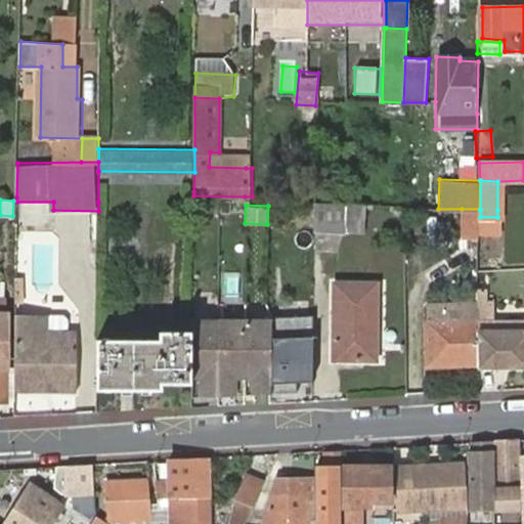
[(319,210),(318,237),(350,237),(350,206),(318,205),(319,210)]
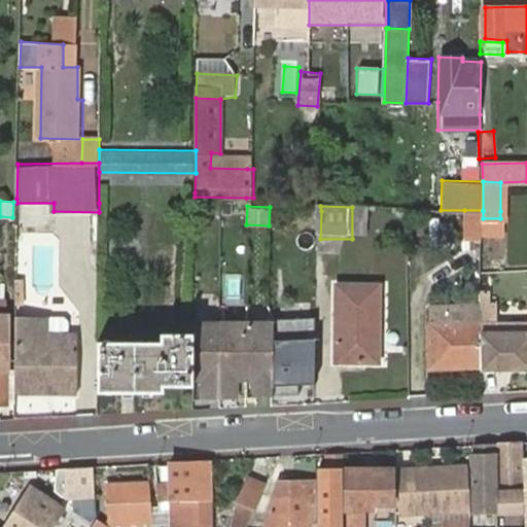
[(463,238),(483,238),(483,218),(483,211),(483,210),(464,210),(463,238)]
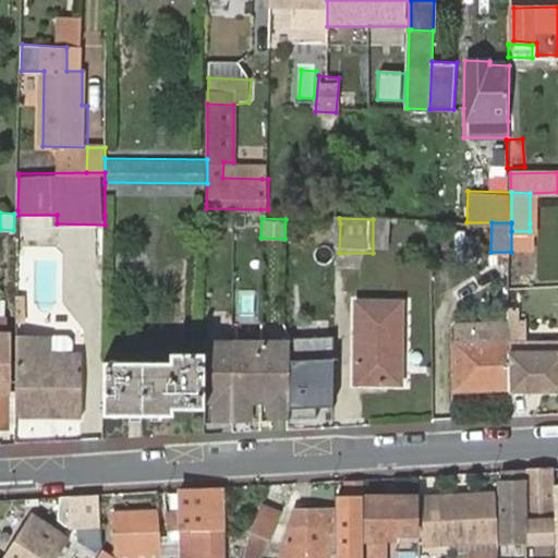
[(407,302),(363,301),(362,381),(405,383),(407,302)]
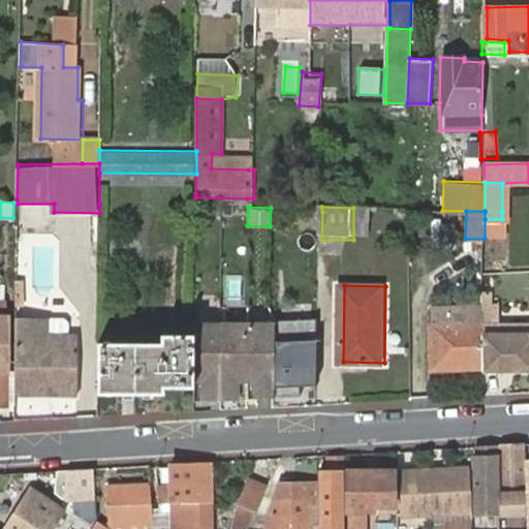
[(486,324),(486,309),(452,310),(435,311),(437,365),(462,365),(462,371),(486,371),(486,366),(486,324)]
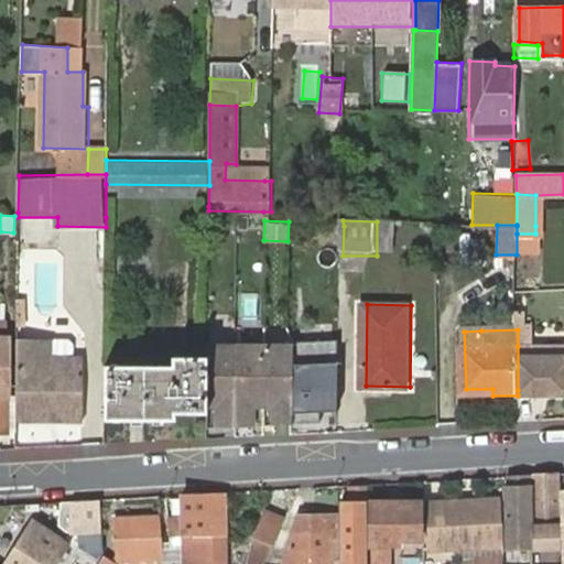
[(307,338),(207,342),(207,423),(325,418),(324,405),(342,404),(342,334),(307,335),(307,338)]
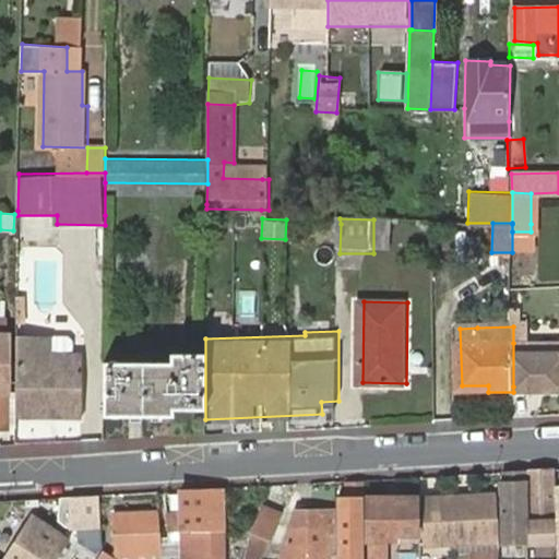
[(8,335),(0,334),(0,429),(11,430),(8,335)]
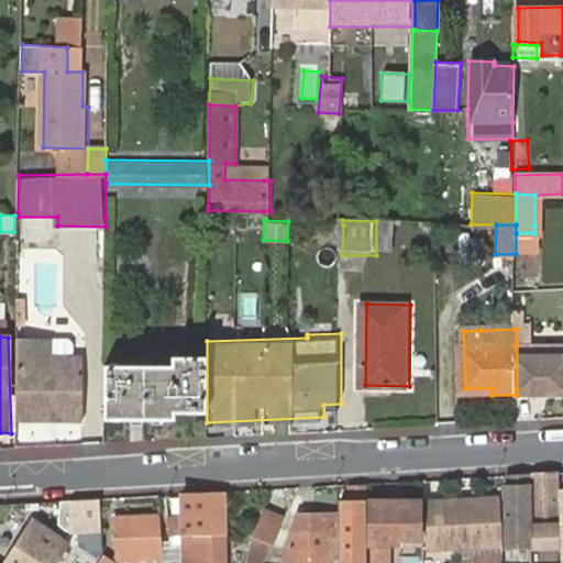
[(51,342),(17,343),(19,395),(20,421),(87,419),(85,356),(76,357),(75,342),(70,339),(56,339),(51,343),(51,342)]
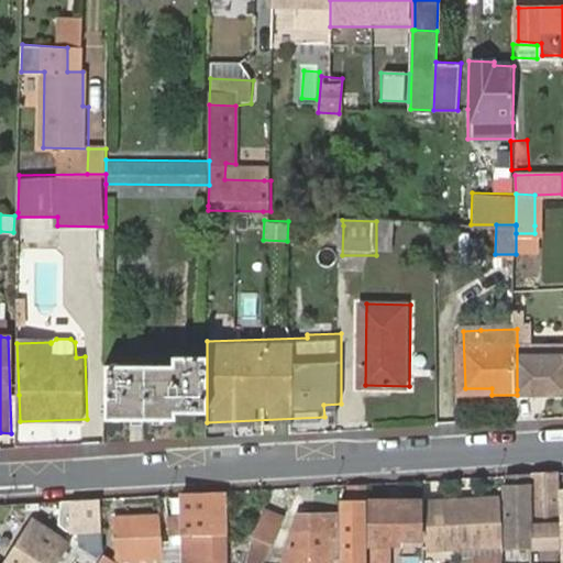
[(562,344),(517,345),(517,389),(531,388),(531,394),(541,394),(542,388),(551,388),(553,394),(562,393),(562,344)]
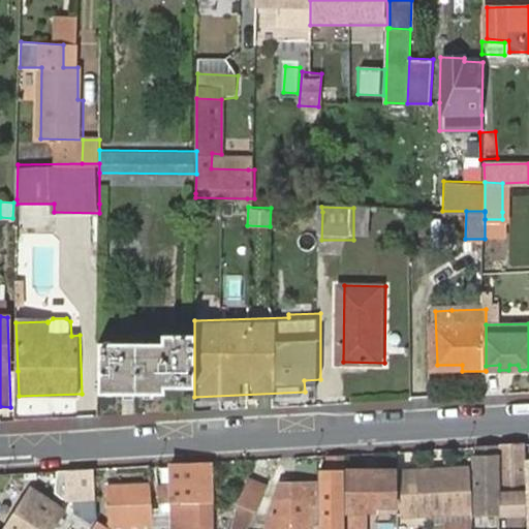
[(194,383),(195,332),(164,332),(164,339),(98,337),(98,387),(166,390),(166,382),(194,383)]
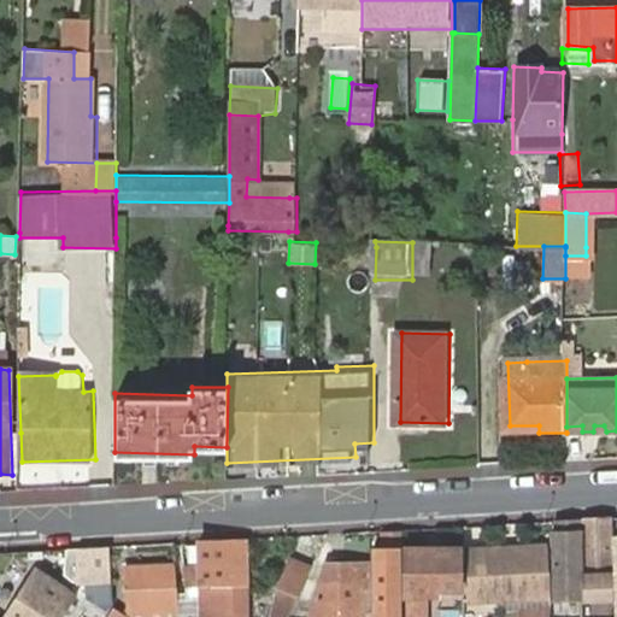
[(613,518),(588,519),(589,575),(615,575),(613,534),(613,518)]
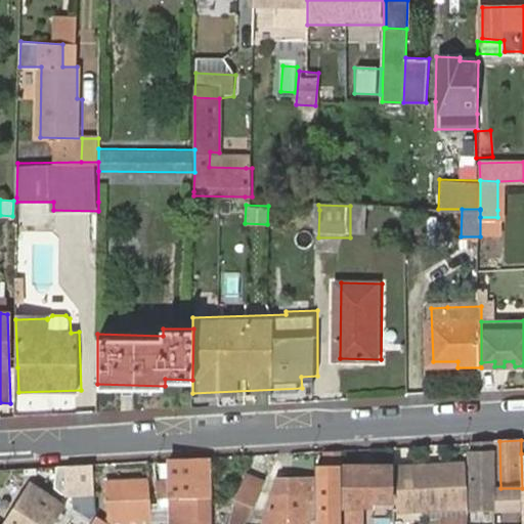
[(493,441),(471,442),(473,498),(495,497),(493,441)]
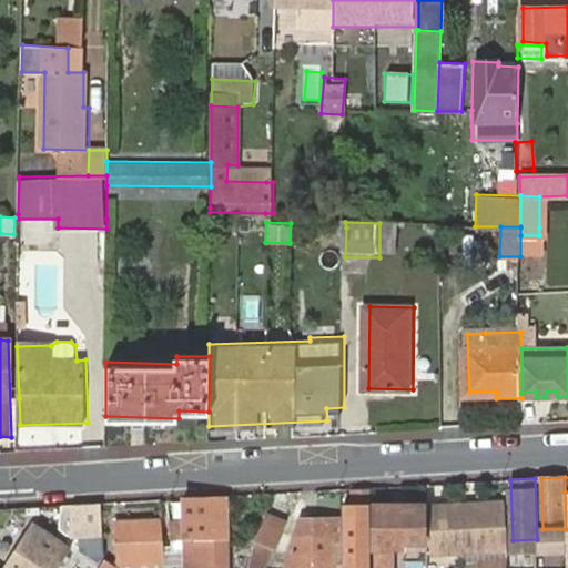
[(348,535),(346,567),(371,567),(371,488),(354,489),(354,535),(348,535)]
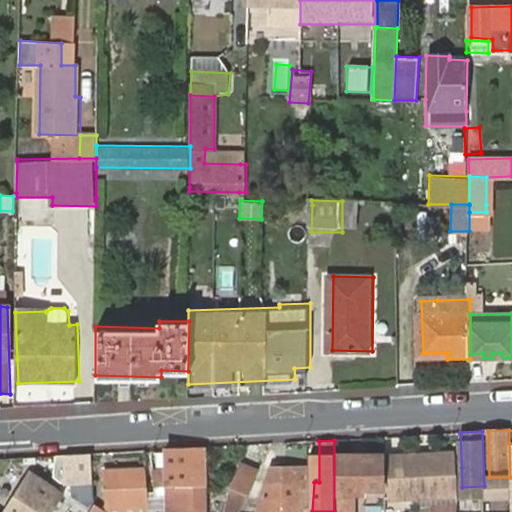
[(206,448),(165,448),(165,483),(181,484),(182,486),(205,487),(206,448)]
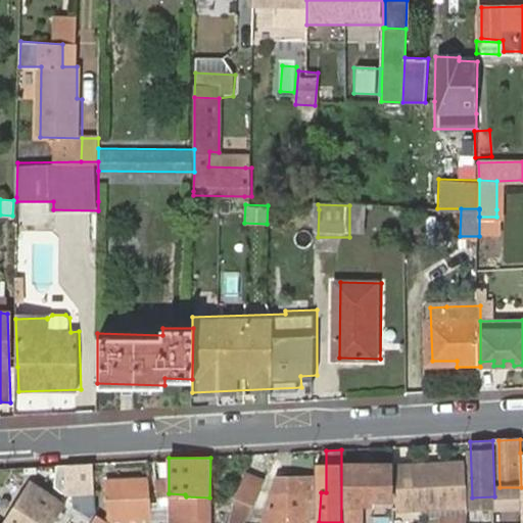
[(95,464),(63,465),(64,496),(97,495),(95,464)]
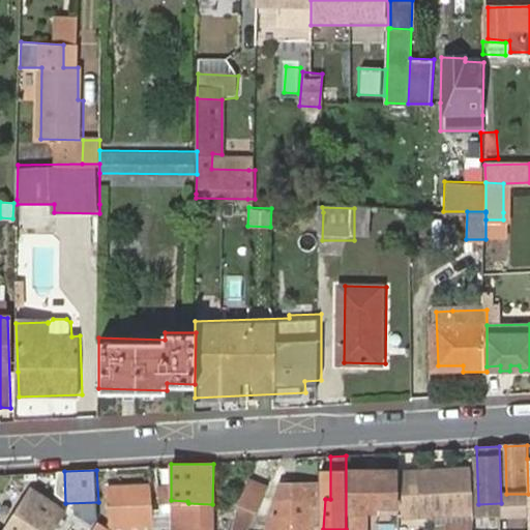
[(401,475),(401,519),(473,512),(473,510),(470,470),(401,475)]
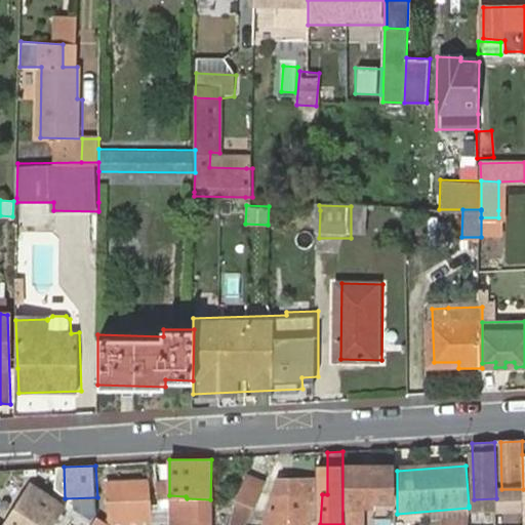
[(395,496),(394,472),(366,472),(364,470),(347,471),(347,523),(366,523),(366,496),(395,496)]
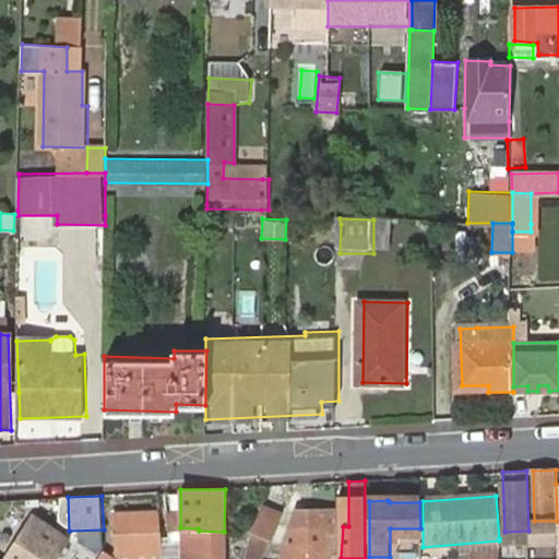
[(263,558),(286,513),(266,507),(256,533),(248,558),(263,558)]
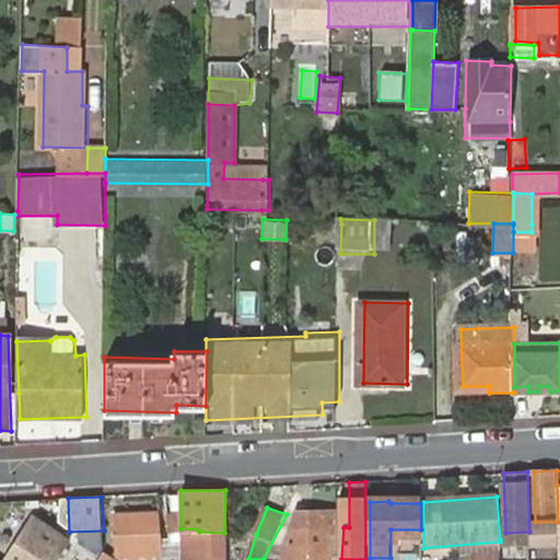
[(159,509),(113,511),(114,549),(160,548),(159,509)]
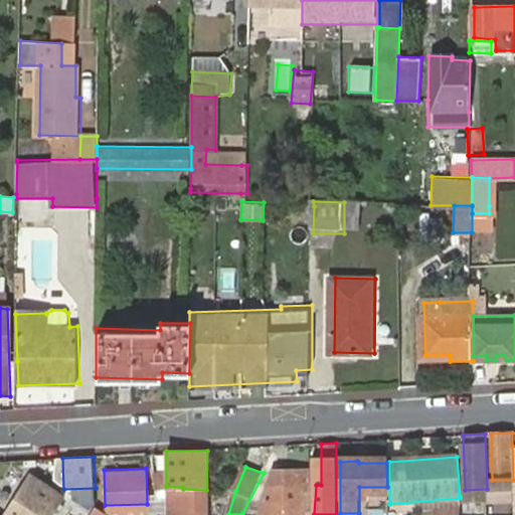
[(311,514),(312,512),(307,512),(307,492),(312,492),(312,469),(277,468),(275,472),(272,479),(270,483),(268,489),(266,494),(265,499),(263,504),(261,509),(258,514),(256,514),(311,514)]
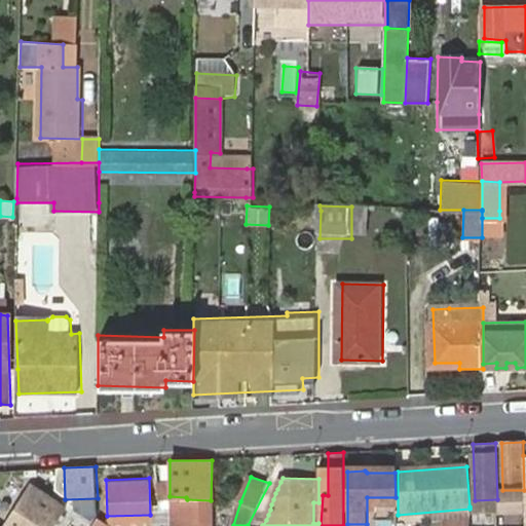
[(53,525),(66,509),(31,485),(2,525),(53,525)]
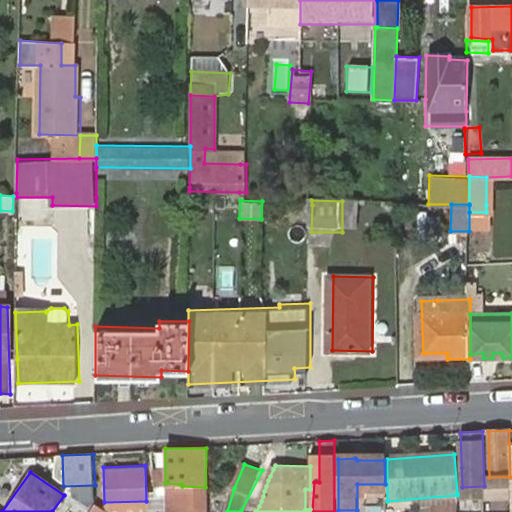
[(165,494),(164,511),(204,511),(205,487),(182,486),(181,484),(165,483),(155,482),(155,495),(165,494)]
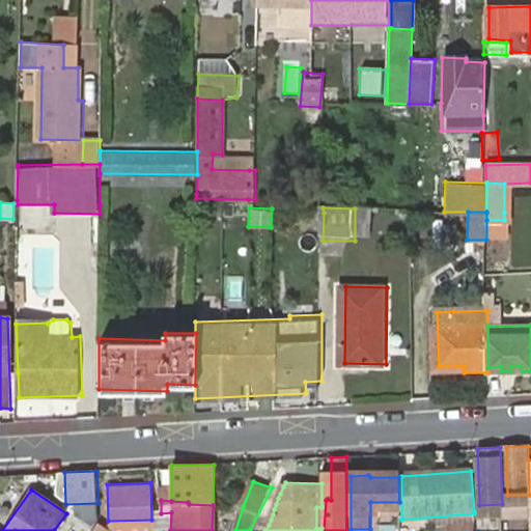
[(446,516),(445,530),(468,530),(469,516),(446,516)]
